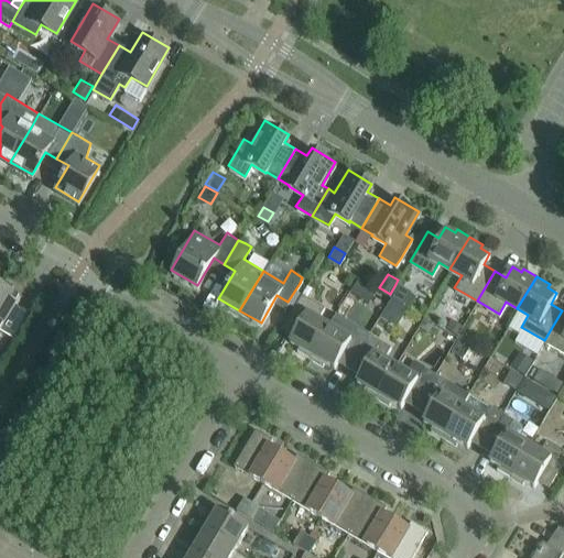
[(0,327),(14,336),(30,310),(15,302),(20,294),(10,288),(13,283),(2,277),(0,281),(0,327)]
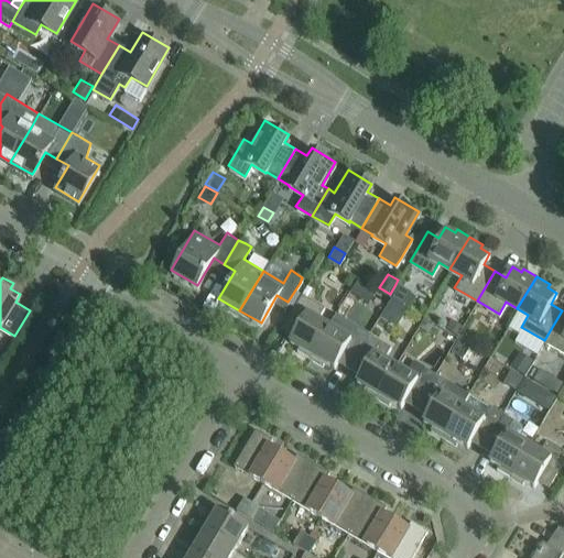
[(312,352),(328,324),(317,317),(324,305),(302,292),(295,303),(284,321),(295,328),(290,339),(312,352)]
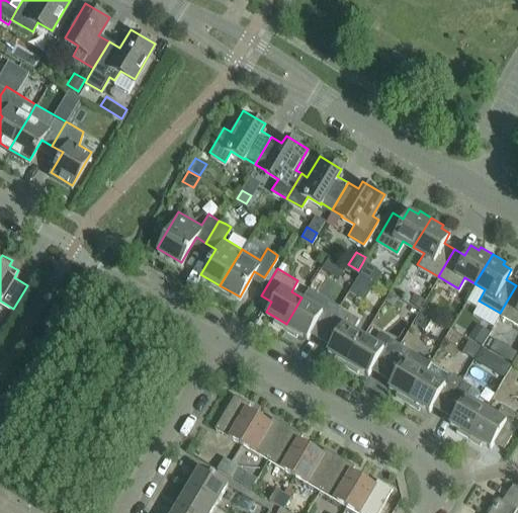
[(517,285),(516,285),(500,313),(517,323),(517,285)]
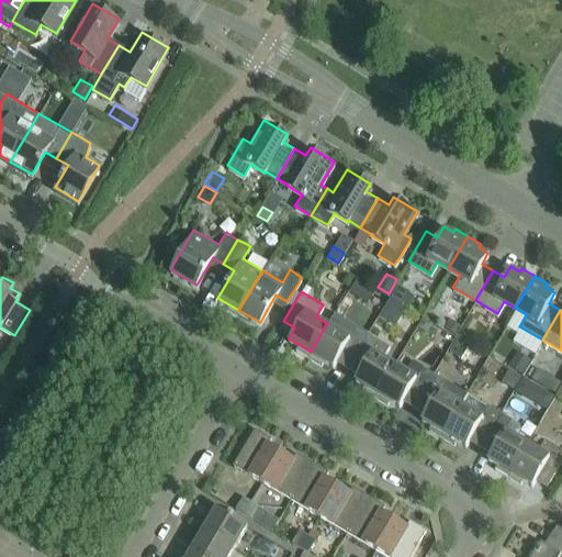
[(368,331),(356,324),(346,318),(338,330),(327,323),(311,352),(333,365),(338,355),(350,361),(368,331)]
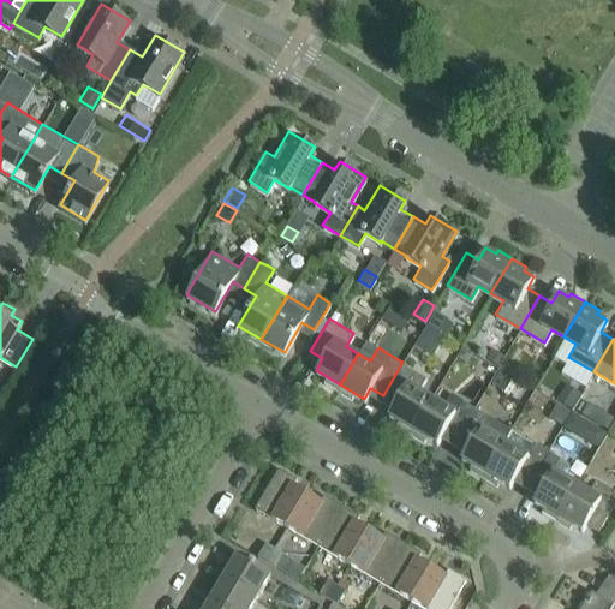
[(412,428),(431,396),(418,388),(427,376),(402,362),(383,395),(394,402),(388,413),(412,428)]
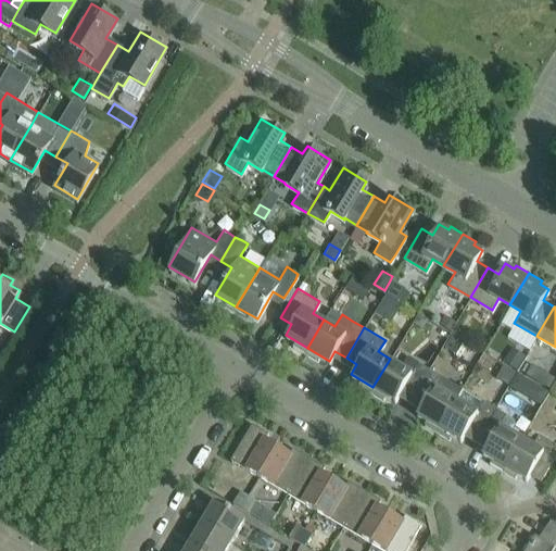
[(429,366),(418,360),(408,353),(401,365),(390,359),(373,387),(395,400),(401,390),(412,397),(429,366)]
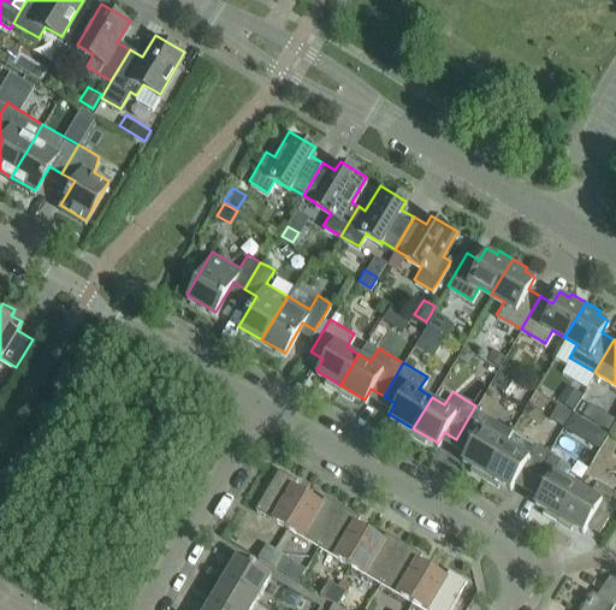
[(586,415),(593,404),(584,397),(576,408),(586,415)]
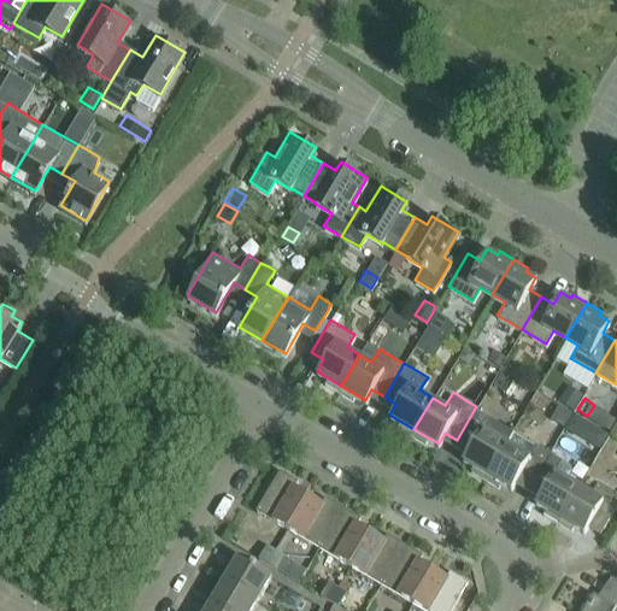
[(487,473),(505,441),(512,428),(476,406),(457,440),(469,447),(462,458),(487,473)]
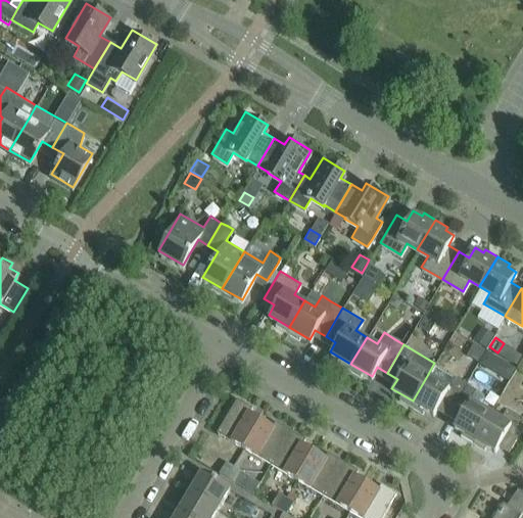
[(448,410),(466,381),(434,363),(428,374),(413,401),(433,413),(439,404),(448,410)]
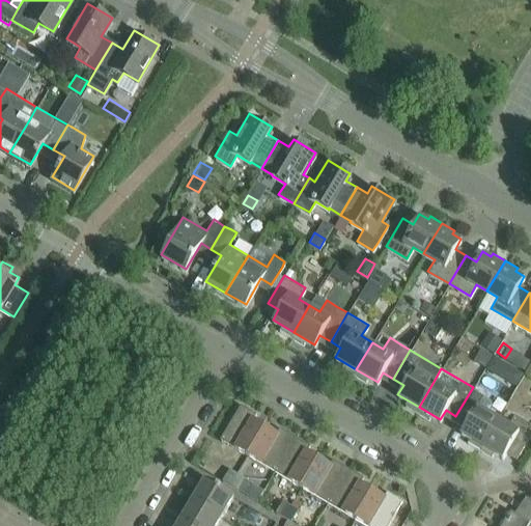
[(481,444),(498,416),(487,411),(493,403),(492,398),(483,393),(473,387),(455,416),(466,422),(460,432),(481,444)]
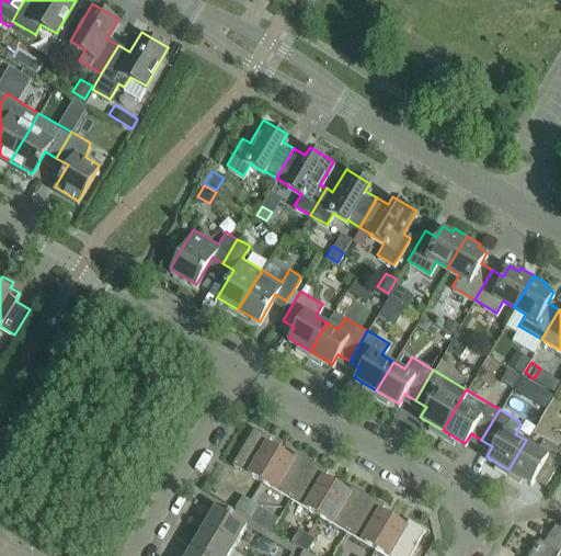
[(261,479),(279,447),(268,441),(271,435),(254,426),(232,462),(261,479)]
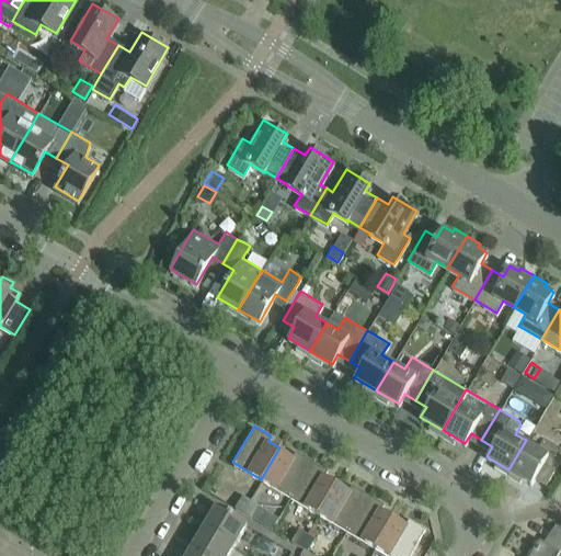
[(560,457),(560,445),(547,438),(544,435),(537,447),(526,440),(508,469),(531,483),(537,472),(548,479),(560,457)]
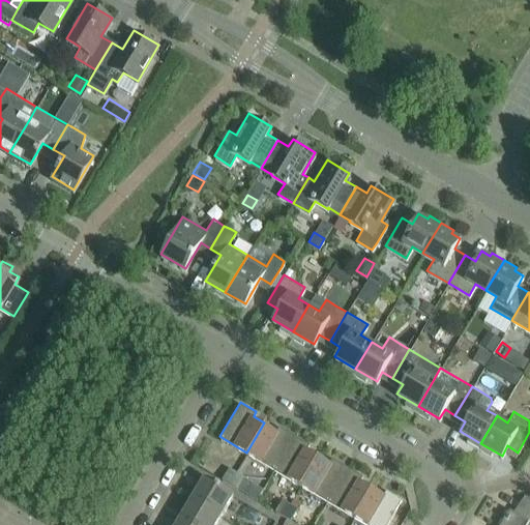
[(276,430),(264,423),(246,453),(273,468),(294,434),(278,425),(276,430)]
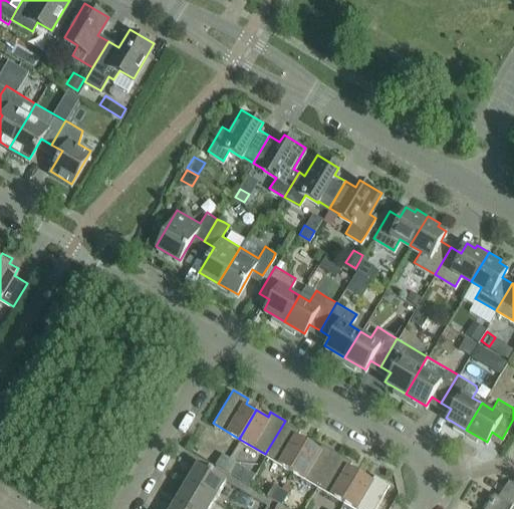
[(291,469),(308,441),(297,434),(300,429),(285,421),(265,454),(291,469)]
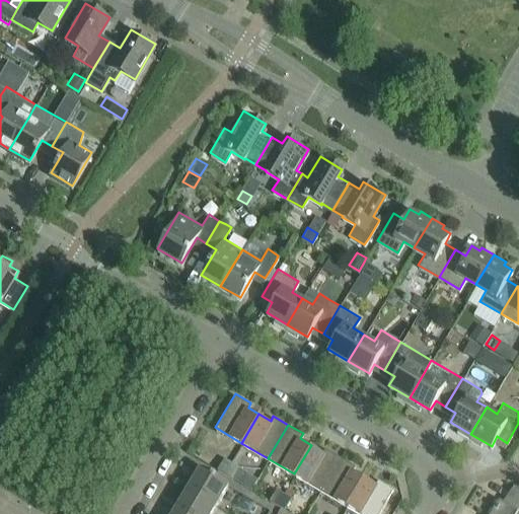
[(322,451),(311,445),(294,473),(320,490),(341,456),(325,447),(322,451)]
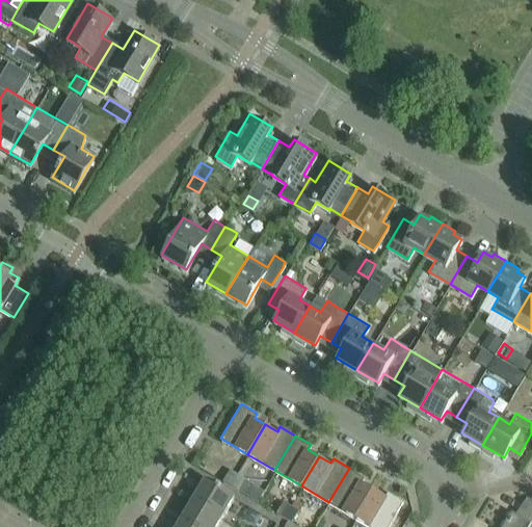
[(230,483),(237,472),(230,468),(222,479),(230,483)]
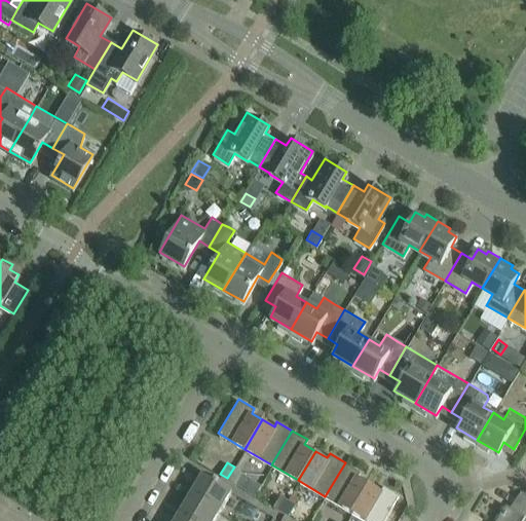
[(351,512),(369,483),(358,476),(361,471),(345,462),(325,496),(351,512)]
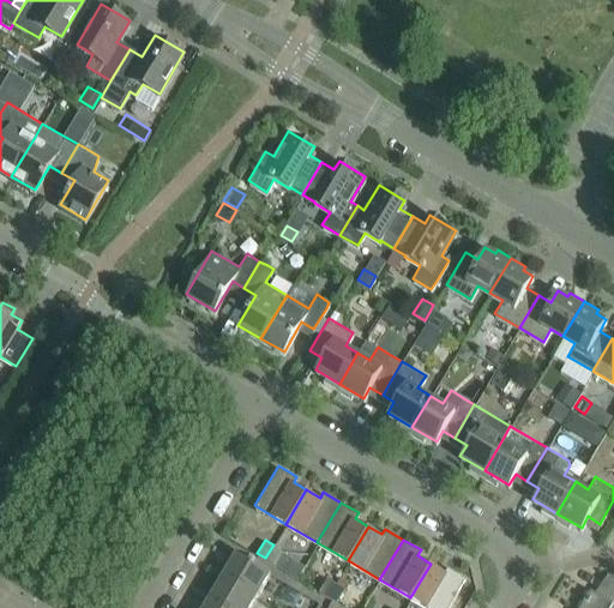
[(275,564),(282,551),(274,545),(265,558),(275,564)]
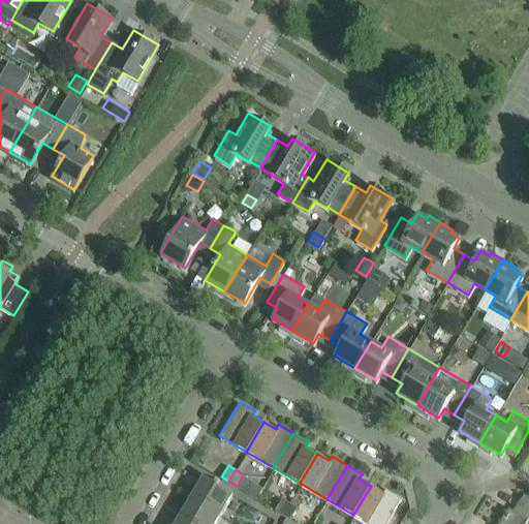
[(221,512),(232,492),(204,474),(192,495),(221,512)]
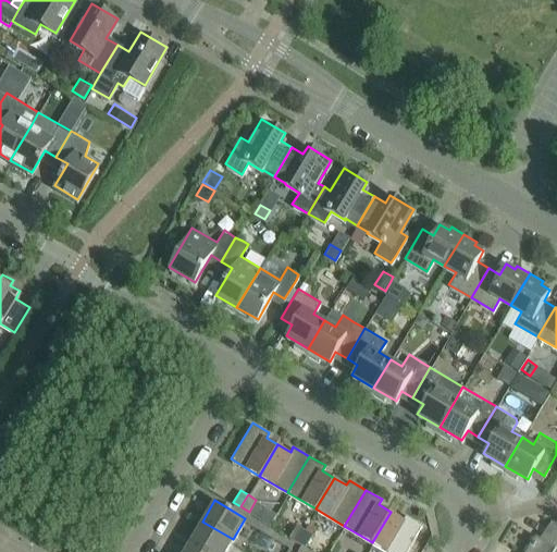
[(403,518),(391,512),(372,542),(387,551),(405,551),(422,523),(406,513),(403,518)]
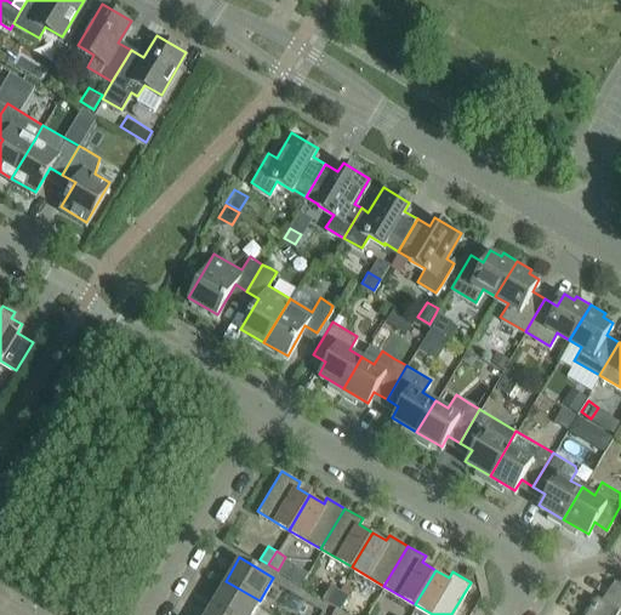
[(620,614),(620,581),(619,580),(607,601),(597,594),(593,601),(590,605),(591,605),(585,614),(620,614)]
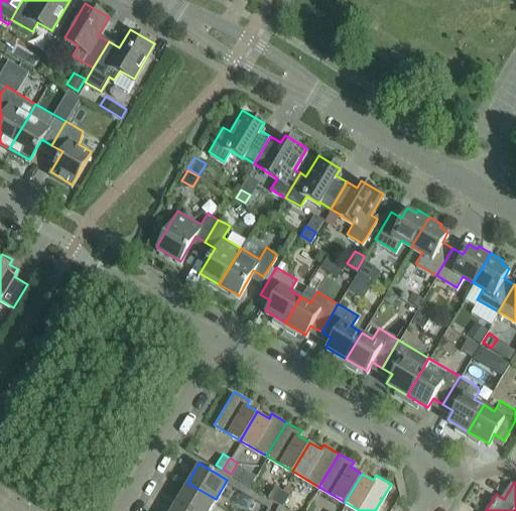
[(189,510),(208,510),(216,499),(187,483),(175,502),(189,510)]
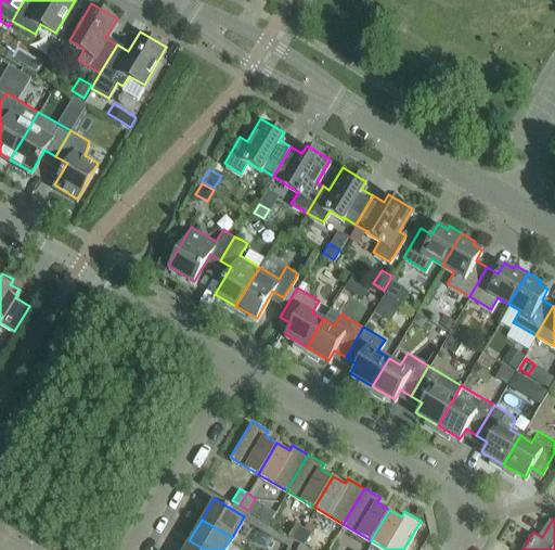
[(296,538),(304,526),(295,521),(288,533),(296,538)]
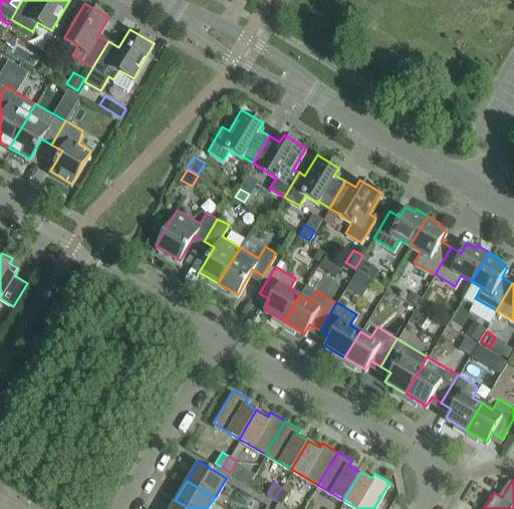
[(282,502),(288,491),(281,487),(274,498),(278,500),(282,502)]
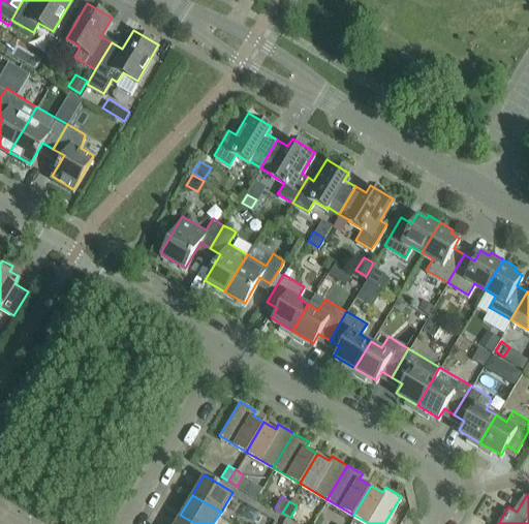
[(194,523),(180,515),(175,523),(194,523)]
